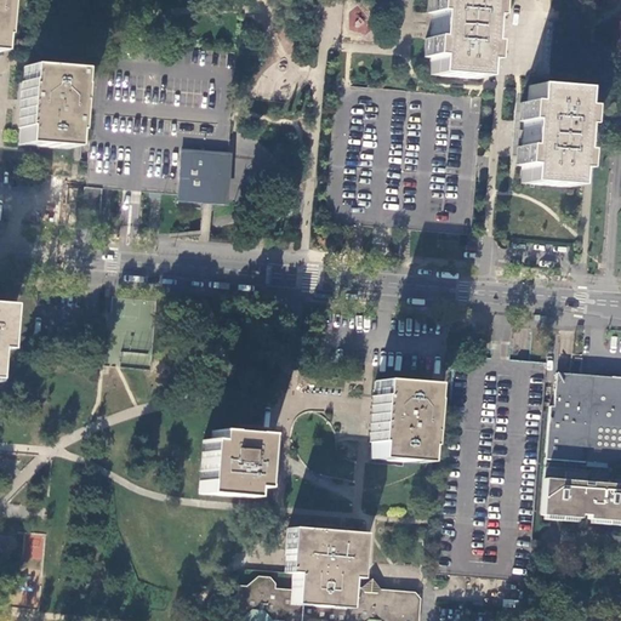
[(429,40),(423,40),(421,60),(428,60),(427,77),(476,80),(477,64),(483,64),(485,46),(479,45),(480,20),(486,21),(488,1),(482,0),(426,0),(425,16),(432,16),(429,40)]
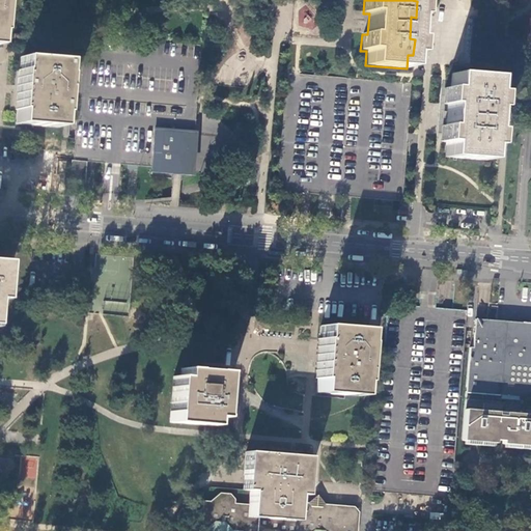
[(56,128),(57,113),(59,113),(61,94),(63,73),(61,73),(63,59),(20,55),(19,70),(18,71),(15,110),(17,110),(16,124),(56,128)]
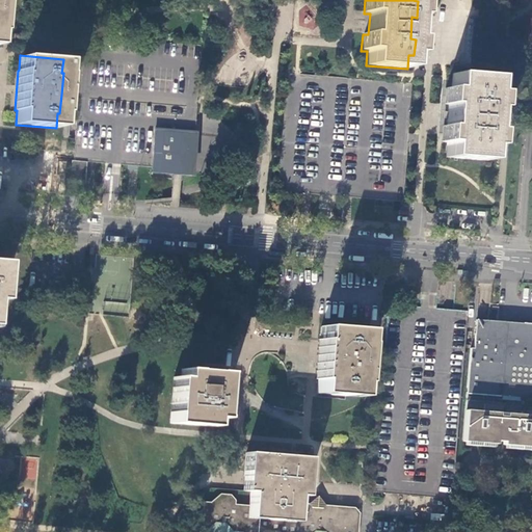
[(491,108),(497,109),(498,92),(491,91),(493,78),(453,74),(452,89),(446,88),(444,105),(450,105),(448,126),(443,126),(441,141),(447,141),(446,156),(487,160),(488,144),(494,145),(495,131),(489,131),(491,108)]
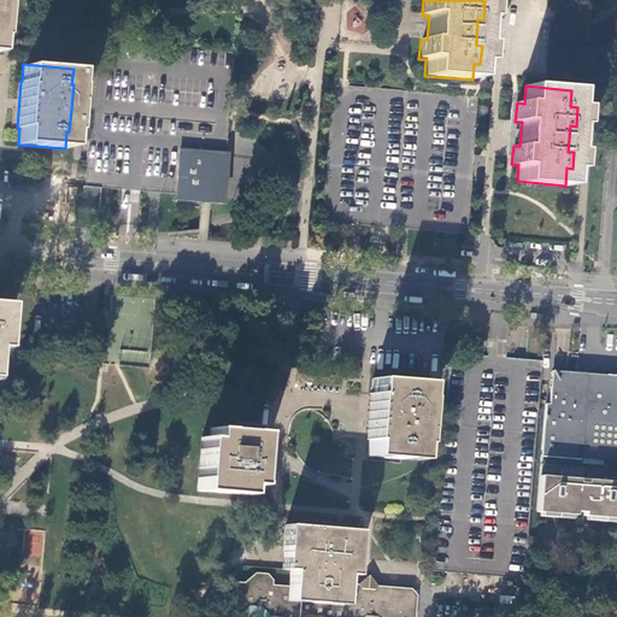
[(221,197),(224,162),(224,151),(225,140),(180,136),(175,193),(198,195),(206,195),(221,197)]
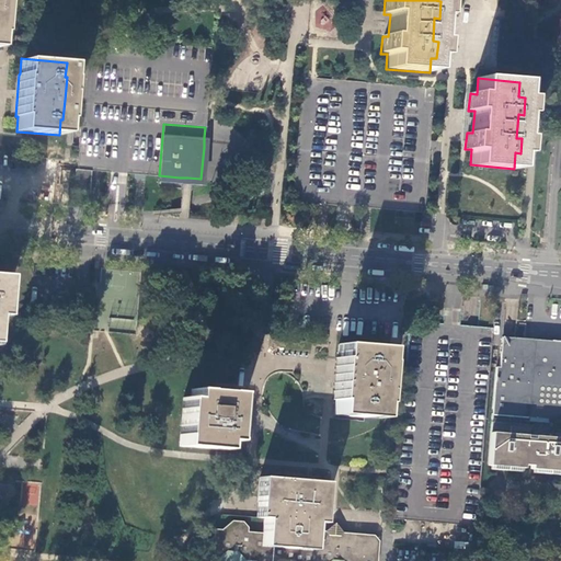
[(208,137),(204,137),(204,147),(201,179),(187,178),(180,178),(159,175),(159,182),(186,184),(204,186),(205,180),(208,137)]
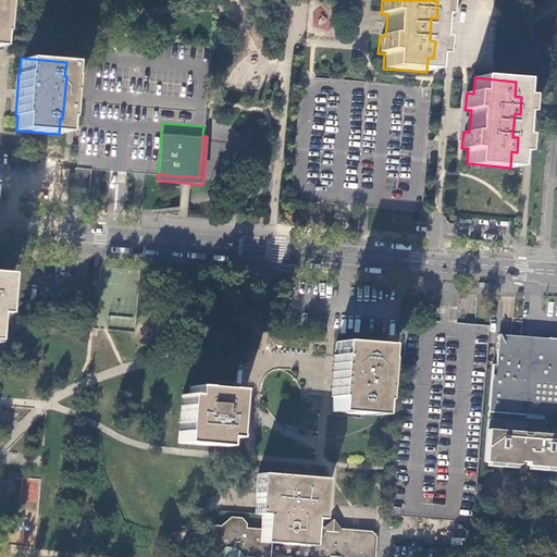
[(486,429),(556,434),(556,338),(498,335),(495,364),(492,363),(486,429)]
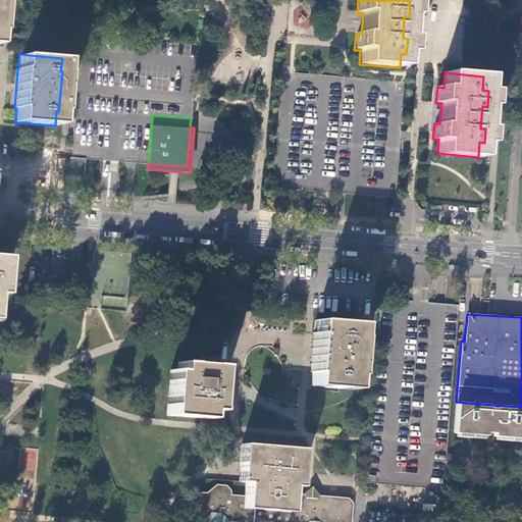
[(314,332),(311,371),(313,371),(311,385),(338,388),(351,389),(353,376),(354,376),(356,359),(358,335),(356,335),(357,323),(316,319),(315,332),(314,332)]
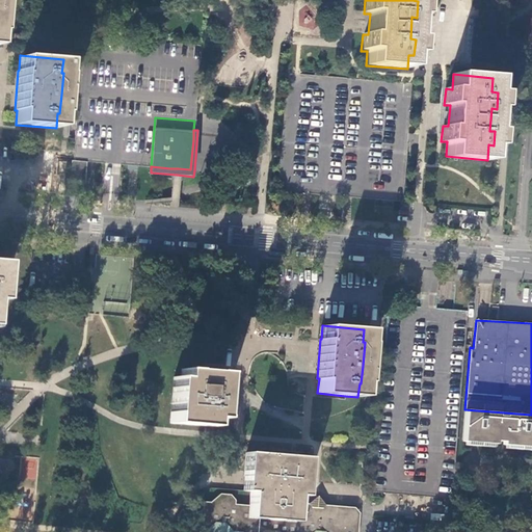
[(171,422),(211,425),(212,418),(220,418),(223,372),(183,369),(182,377),(176,376),(171,422)]
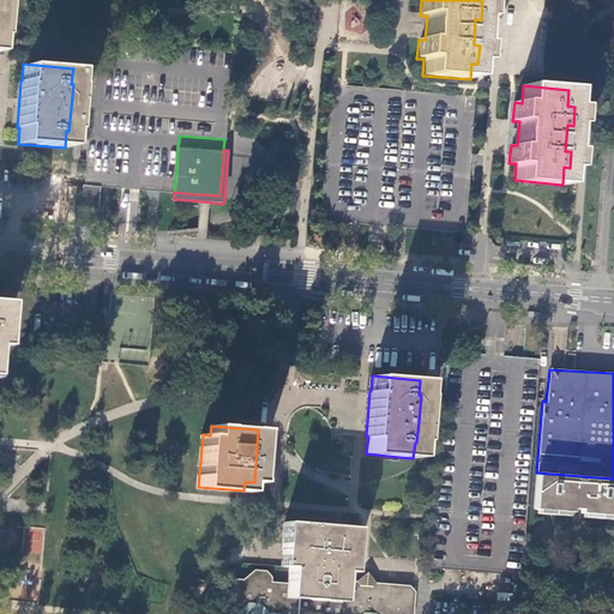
[(613,479),(536,473),(534,509),(571,512),(571,509),(581,509),(579,513),(613,515),(613,479)]
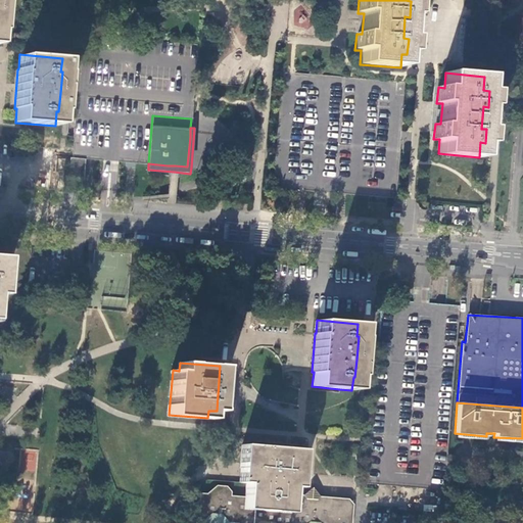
[(246,483),(244,497),(243,508),(289,511),(291,492),(291,486),(299,486),(302,448),(242,444),(239,482),(246,483)]
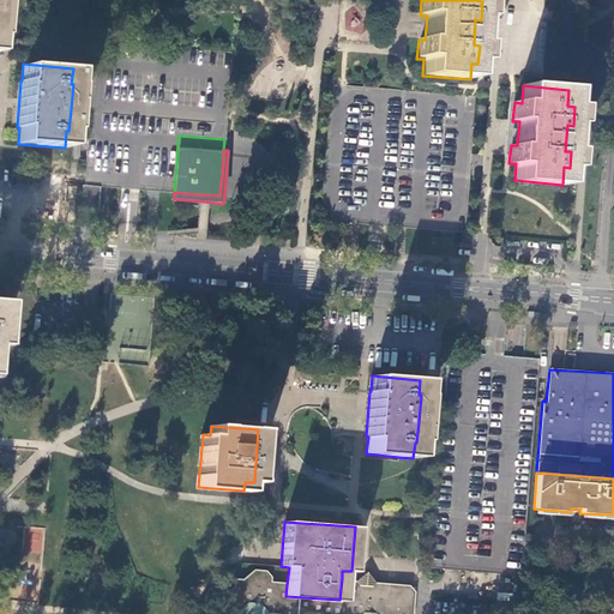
[(235,585),(229,591),(228,609),(238,609),(241,613),(250,613),(251,613),(266,613),(270,613),(282,613),(411,613),(414,590),(409,584),(374,582),(368,573),(359,579),(342,578),(339,600),(286,596),(287,584),(271,583),(271,578),(268,570),(254,569),(244,578),(235,577),(235,585)]
